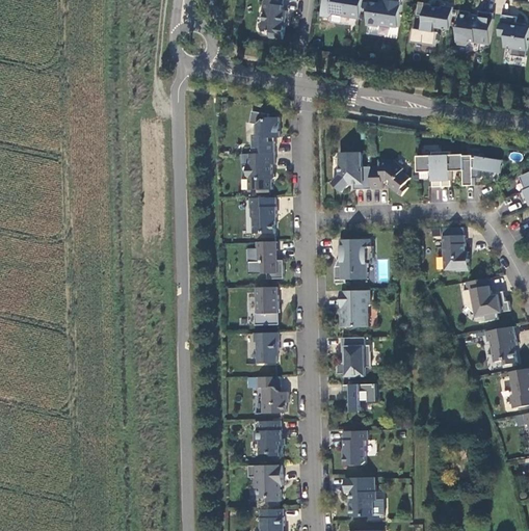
[(263,0),(262,0),(261,10),(263,14),(262,20),(259,22),(258,27),(260,30),(268,32),(267,36),(281,40),(283,27),(281,25),(282,18),(284,18),(285,10),(280,9),(281,0),(263,0)]
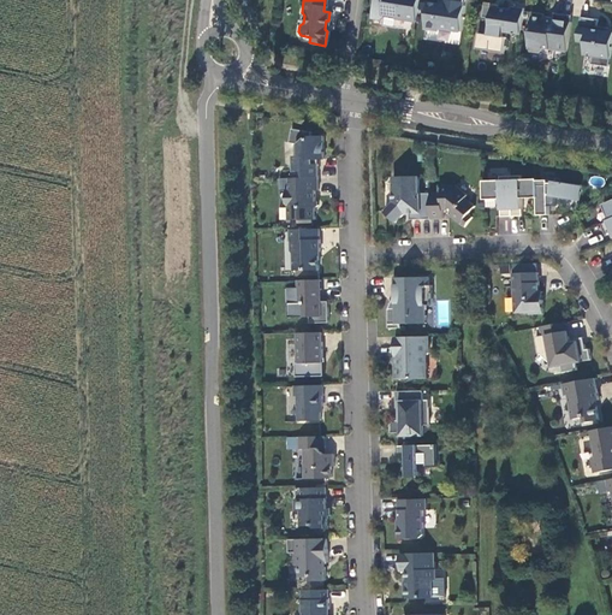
[(381,0),(379,15),(393,16),(393,18),(414,22),(416,0),(381,0)]
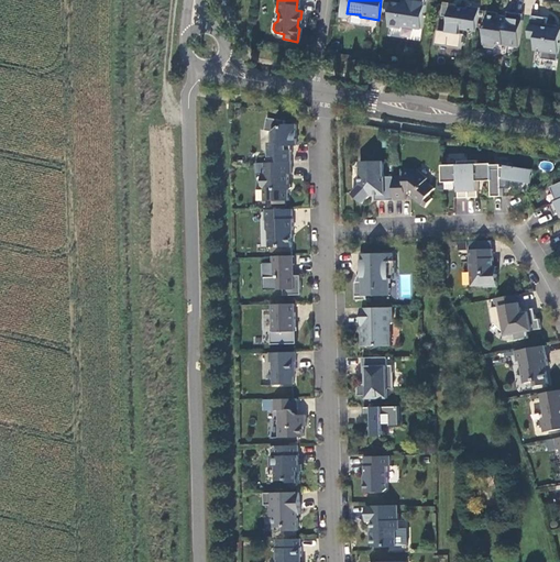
[(418,29),(423,0),(408,0),(408,1),(399,0),(399,2),(390,1),(385,25),(399,28),(399,25),(418,29)]
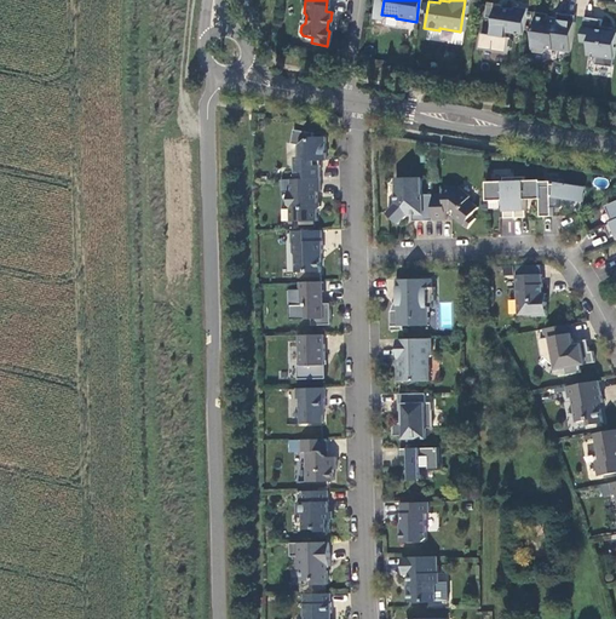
[(512,9),(484,5),(483,16),(491,17),(489,34),(479,33),(476,49),(504,52),(506,36),(504,36),(504,32),(522,34),(525,7),(512,6),(512,9)]
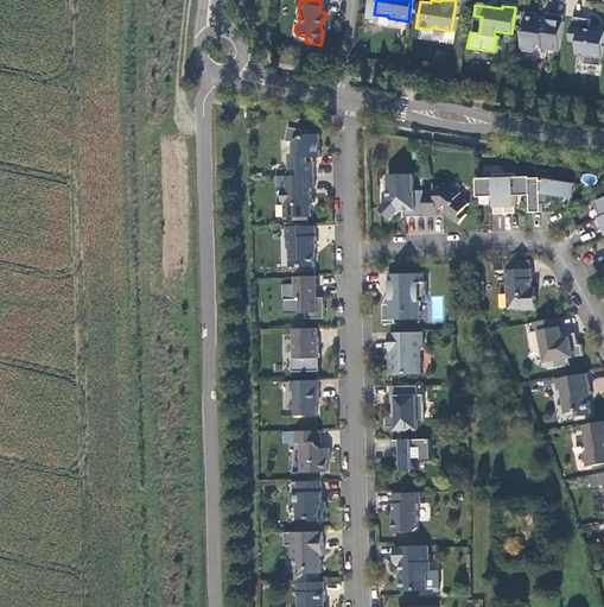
[(535,13),(523,11),(517,48),(521,51),(529,52),(533,49),(533,48),(557,50),(563,14),(545,12),(544,19),(534,17),(535,13)]
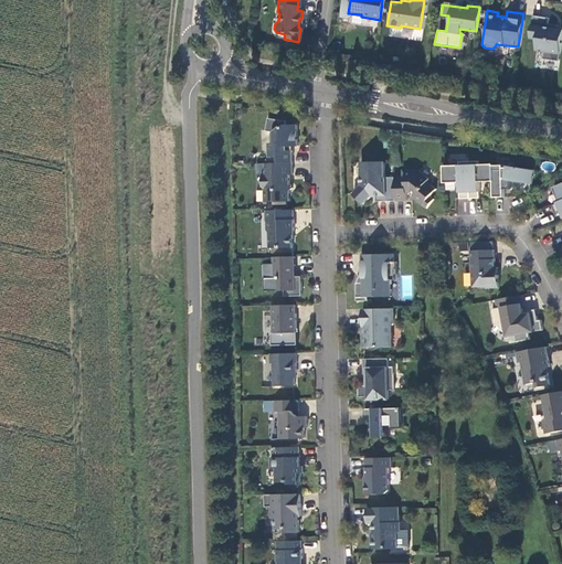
[(547,18),(531,14),(528,38),(536,39),(534,50),(541,51),(540,59),(557,61),(561,29),(555,28),(555,24),(547,23),(547,18)]
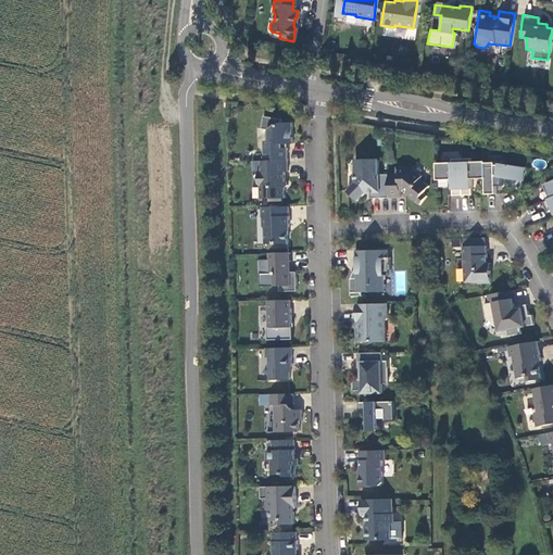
[(262,140),(263,160),(285,160),(285,148),(280,148),(280,143),(285,143),(291,143),(291,122),(280,122),(279,118),(262,115),(260,128),(267,129),(267,140),(262,140)]
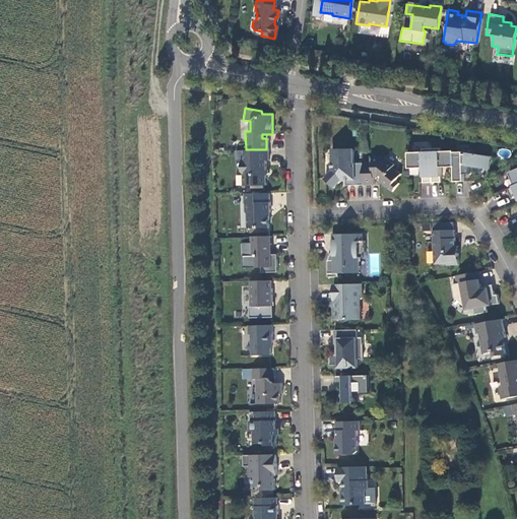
[(406,152),(406,168),(421,168),(422,182),(430,182),(429,147),(419,148),(419,151),(406,152)]
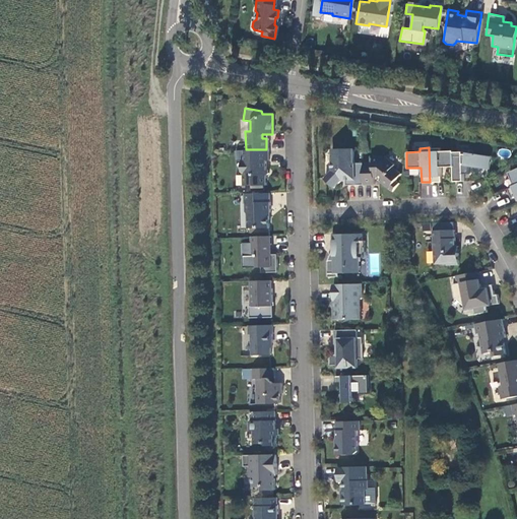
[(438,147),(429,147),(430,182),(439,182),(439,167),(452,167),(452,151),(452,150),(438,150),(438,147)]
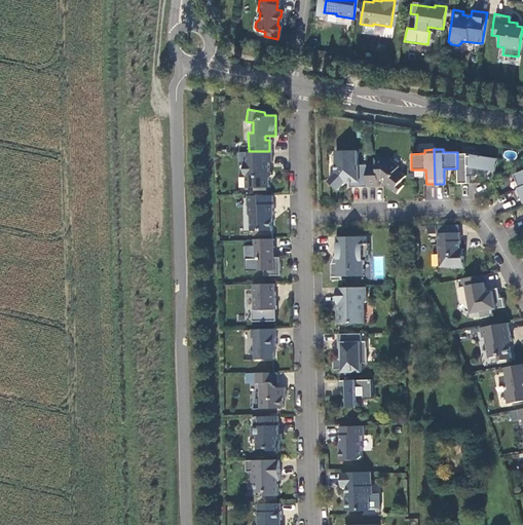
[(333,150),(334,172),(326,180),(336,189),(343,181),(347,181),(347,187),(366,186),(365,164),(356,164),(356,150),(333,150)]
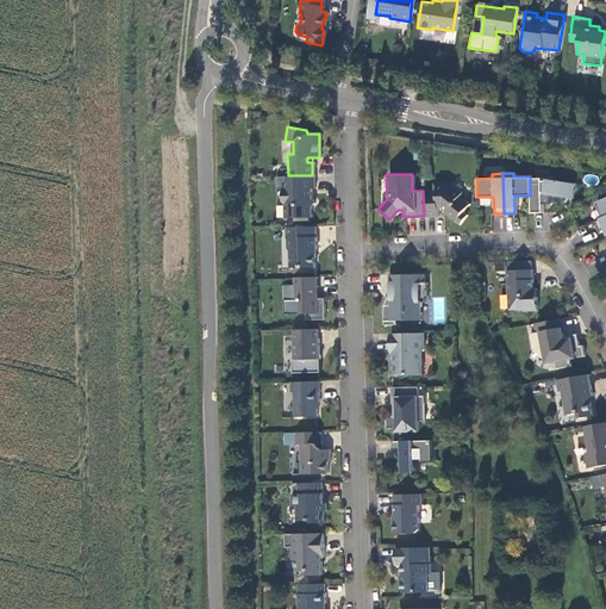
[(288,175),(285,175),(285,187),(281,188),(281,200),(283,204),(283,217),(310,217),(310,206),(313,203),(310,200),(310,187),(313,187),(312,175),(288,175)]
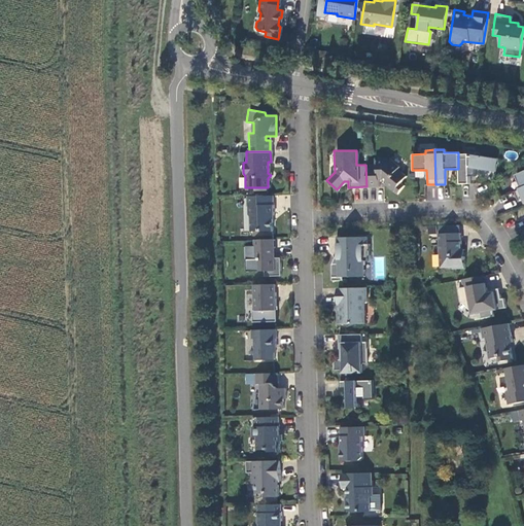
[(467,153),(458,153),(458,169),(459,183),(468,183),(467,167),(493,171),(495,159),(472,154),(470,155),(467,155),(467,153)]
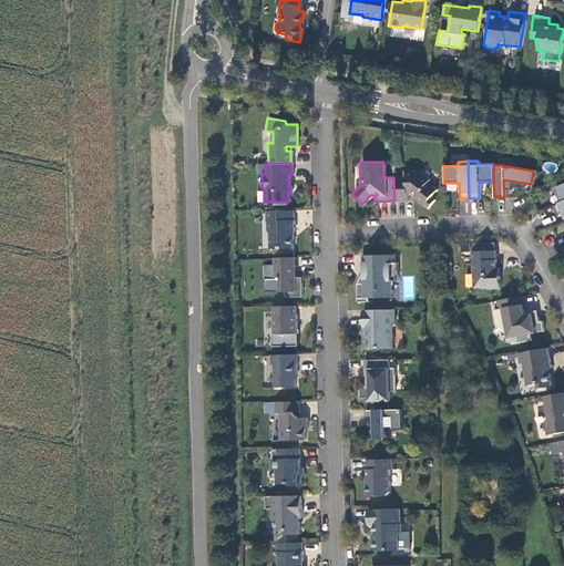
[(417,170),(401,170),(402,176),(393,176),(393,177),(395,201),(406,201),(406,192),(409,192),(413,195),(412,197),(426,208),(432,199),(429,196),(436,188),(426,182),(428,178),(417,170)]
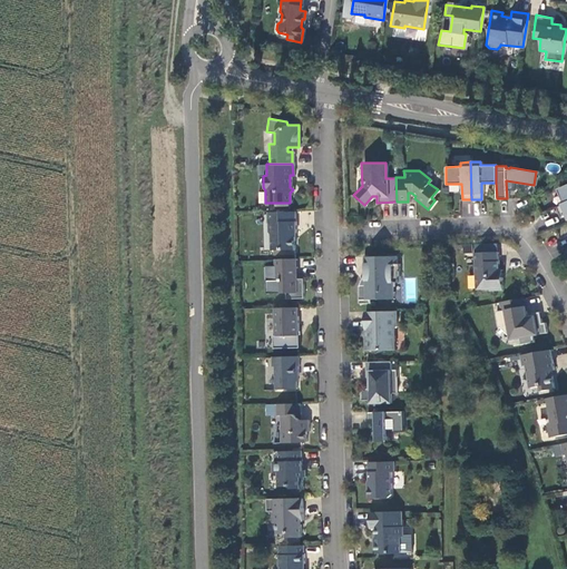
[(566,184),(556,189),(563,203),(555,206),(559,216),(565,214),(566,213),(566,184)]
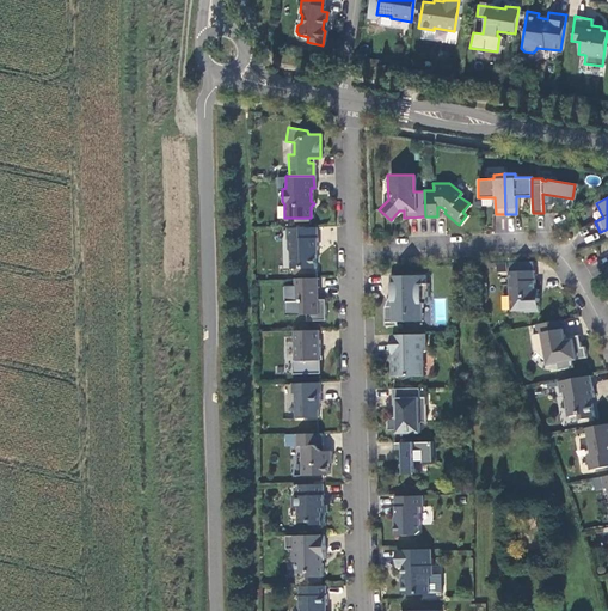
[(505,215),(492,214),(491,230),(505,231),(505,215)]
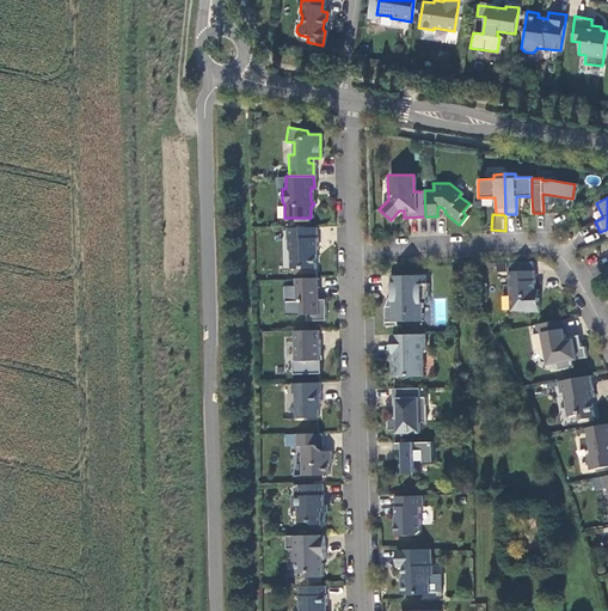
[(314,226),(284,227),(286,239),(287,249),(289,251),(289,268),(314,268),(313,249),(315,249),(314,226)]
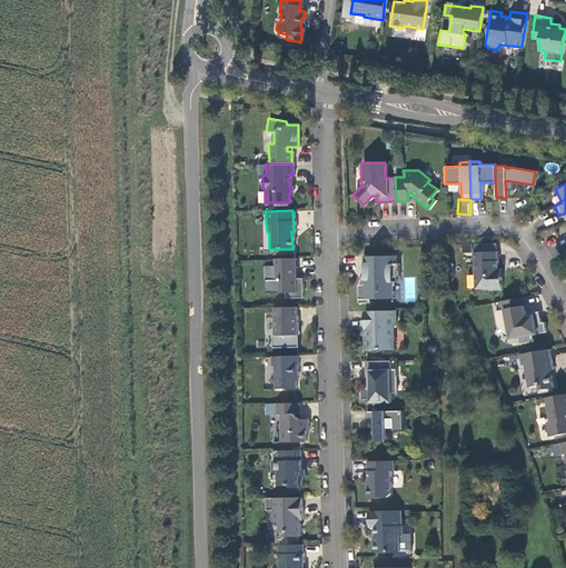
[(495,251),(472,251),(473,273),(474,273),(474,288),(487,287),(487,289),(500,289),(499,276),(497,276),(497,269),(496,269),(495,251)]
